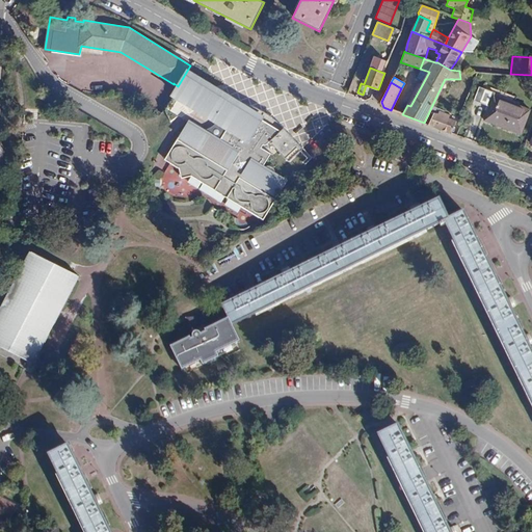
[(484,121),(520,135),(530,110),(494,96),(495,92),(479,86),(474,100),(489,107),(484,121)]
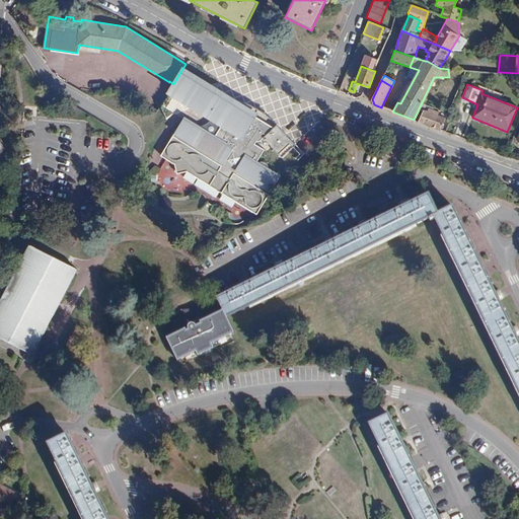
[(160,157),(232,199),(275,121),(272,118),(265,113),(256,107),(248,104),(242,102),(240,107),(225,107),(219,102),(217,100),(214,97),(211,94),(207,91),(204,90),(199,90),(195,91),(189,92),(183,94),(179,97),(193,105),(184,119),(182,118),(172,135),(168,133),(165,139),(169,141),(160,157)]
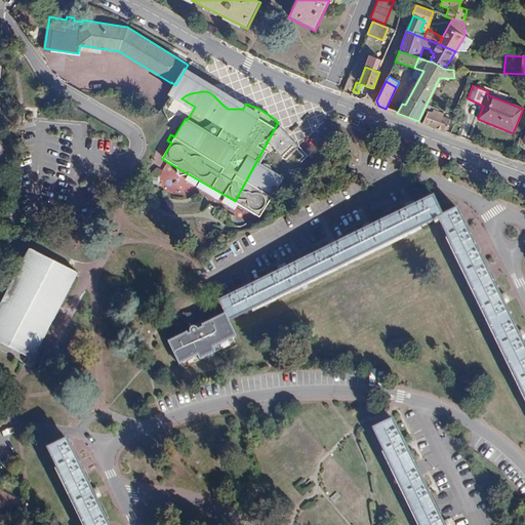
[(436,108),(427,104),(418,121),(445,132),(450,120),(441,117),(442,115),(434,111),(436,108)]
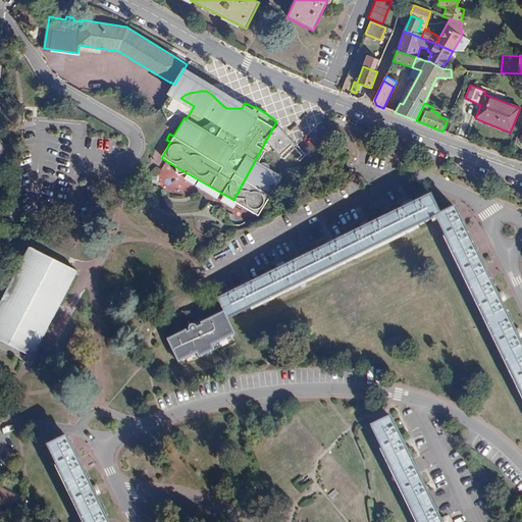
[(442,132),(449,133),(454,119),(449,117),(448,119),(442,132)]
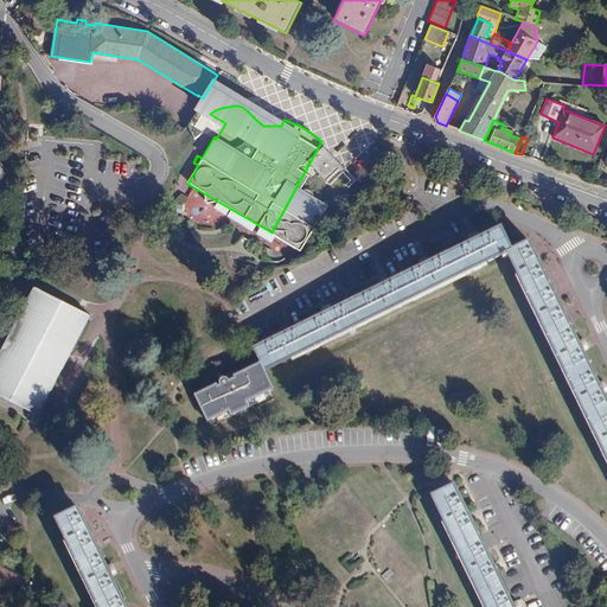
[(321,141),(272,232),(304,250),(330,205),(301,187),(305,181),(320,171),(331,185),(344,174),(324,148),(327,146),(321,141)]
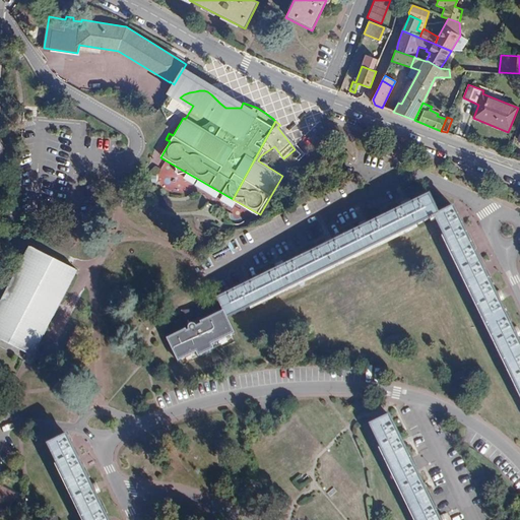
[(197,317),(199,313),(197,310),(185,310),(182,315),(189,328),(185,330),(184,328),(166,337),(177,361),(195,351),(197,356),(212,348),(210,344),(234,333),(226,317),(434,216),(519,393),(519,344),(518,340),(514,332),(501,305),(496,295),(481,265),(477,257),(463,230),(459,220),(453,207),(438,214),(429,195),(412,203),(403,207),(370,223),(361,229),(332,242),(322,247),(286,264),(277,268),(248,283),(239,287),(216,298),(222,310),(202,320),(199,321),(197,317)]
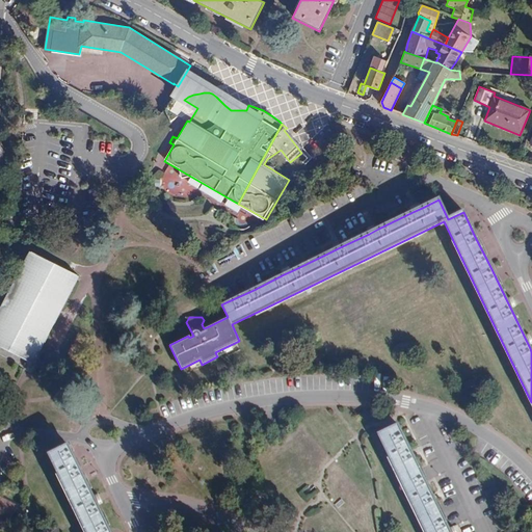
[(413,212),(422,208),(420,203),(410,207),(413,212)]
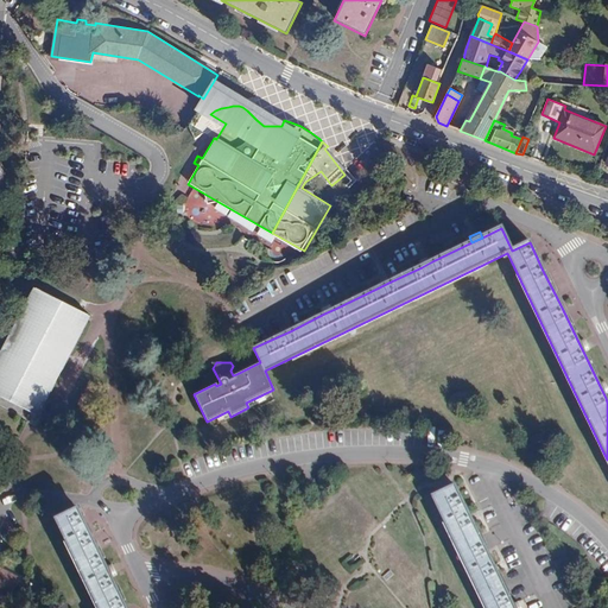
[(422,267),(432,261),(430,255),(419,260),(422,267)]
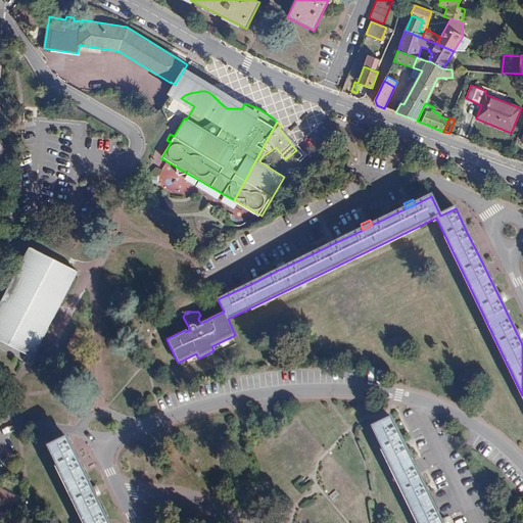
[(0,339),(33,357),(77,271),(30,246),(28,251),(20,248),(0,287),(0,339)]
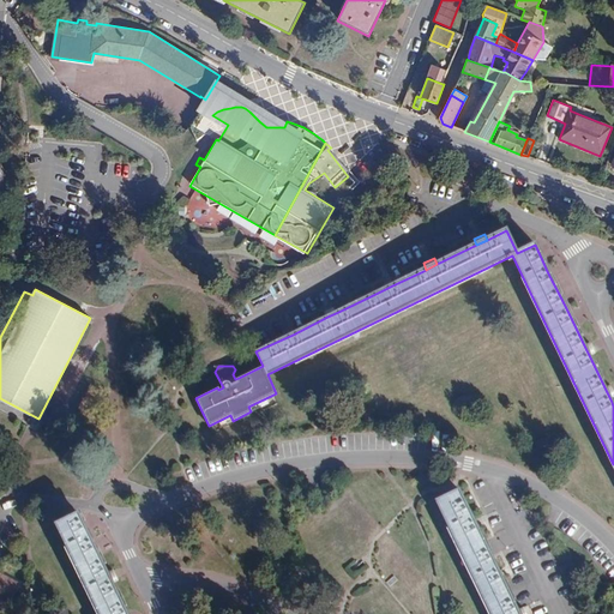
[(324,311),(327,317),(338,312),(335,305),(324,311)]
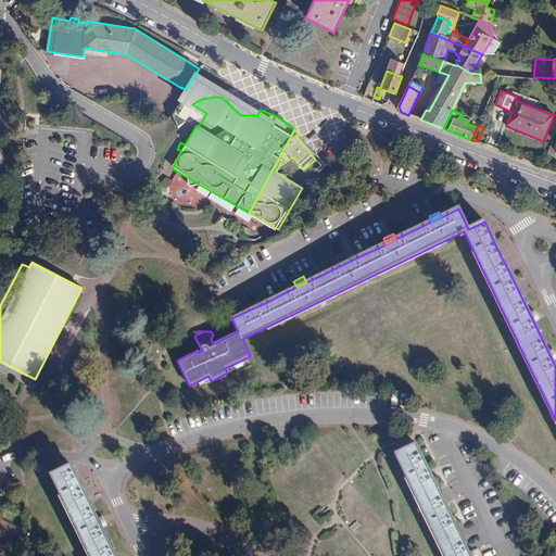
[(530,315),(535,326),(542,323),(536,312),(530,315)]
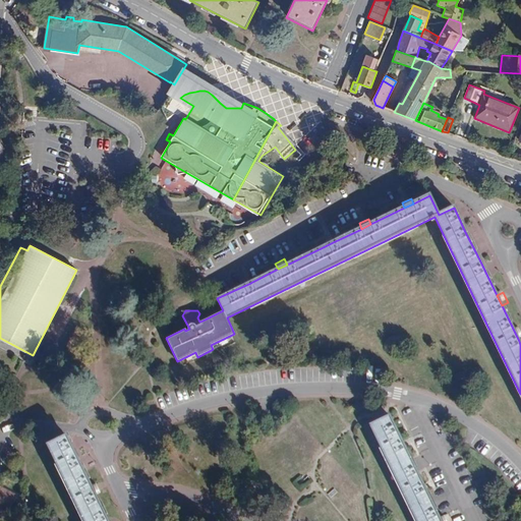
[(442,520),(438,513),(423,483),(418,473),(402,440),(397,430),(390,416),(370,425),(416,520),(442,520)]
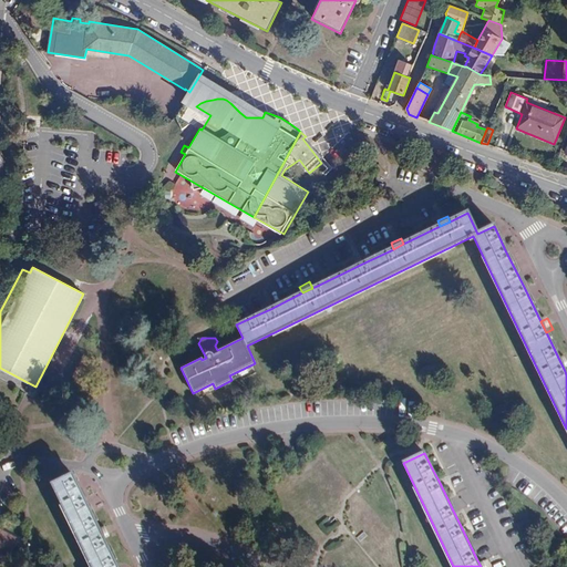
[(117,566),(119,566),(104,537),(99,526),(83,494),(79,484),(73,474),(51,484),(92,566),(117,566)]
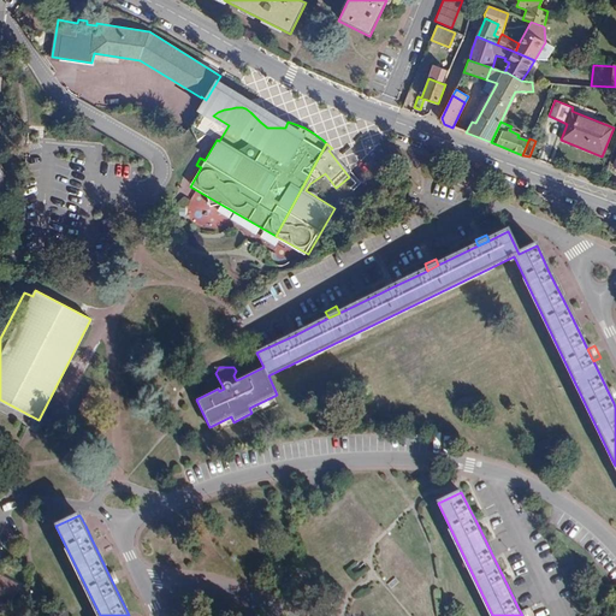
[(113,569),(107,572),(113,584),(118,581),(113,569)]
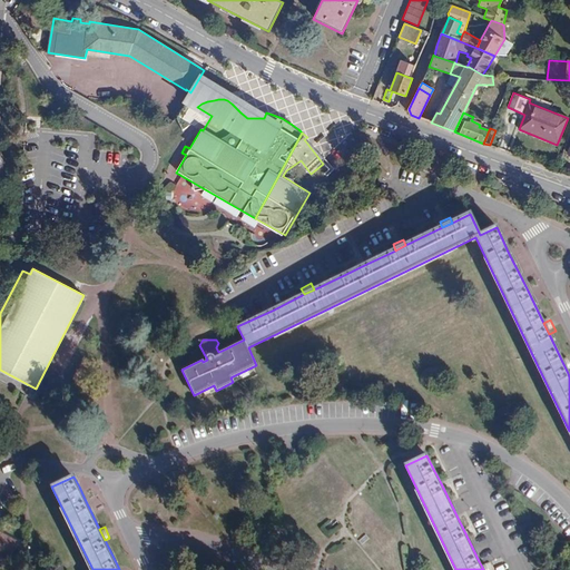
[(0,560),(7,563),(18,543),(0,533),(0,560)]
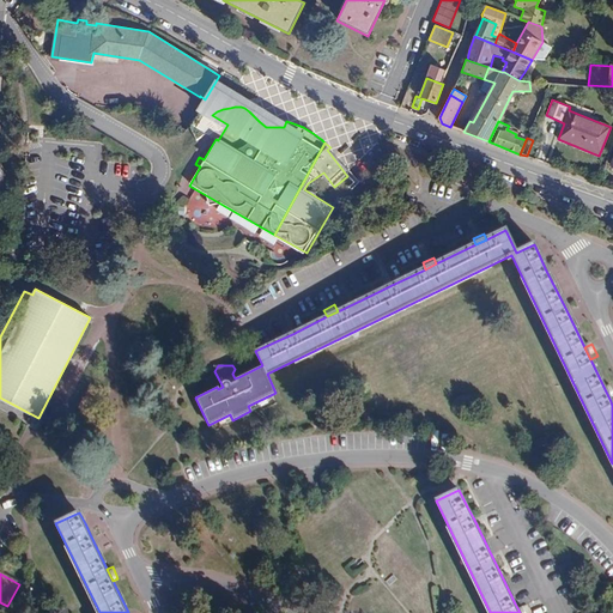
[(515,604),(520,612),(522,612),(526,612),(521,601),(515,604)]
